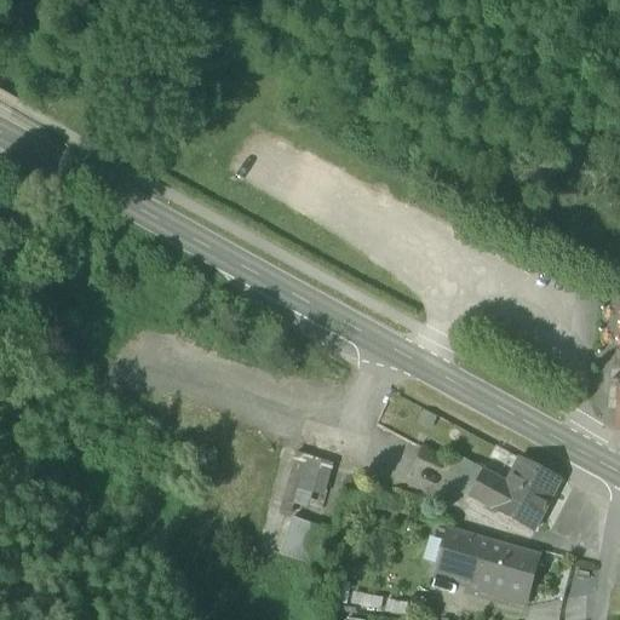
[(608,402),(619,402),(619,379),(610,379),(608,402)]
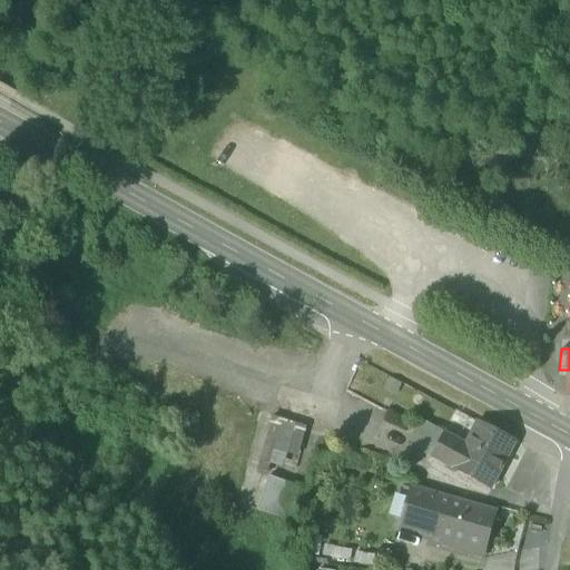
[(271,465),(283,424),(275,422),(272,421),(257,474),(267,478),(271,465)]
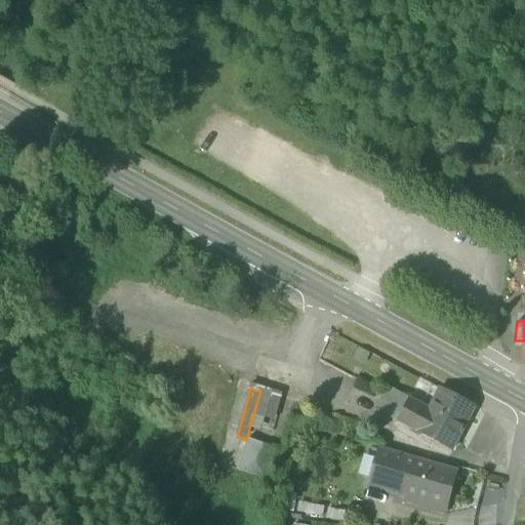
[(272,394),(260,391),(249,429),(261,432),(266,418),(272,394)]
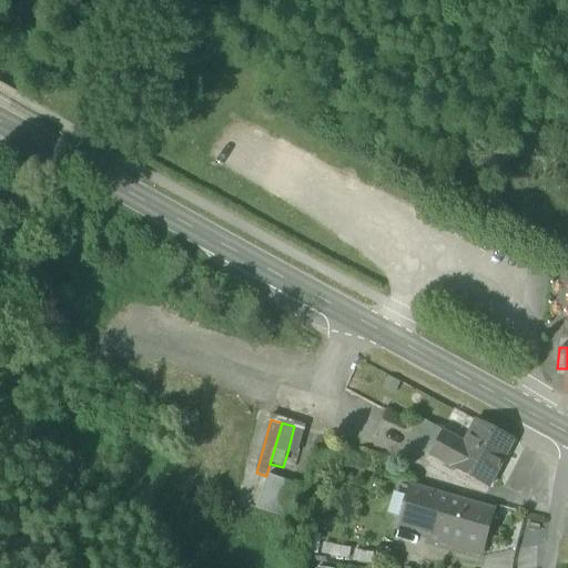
[(434,457),(445,437),(422,423),(409,444),(434,457)]
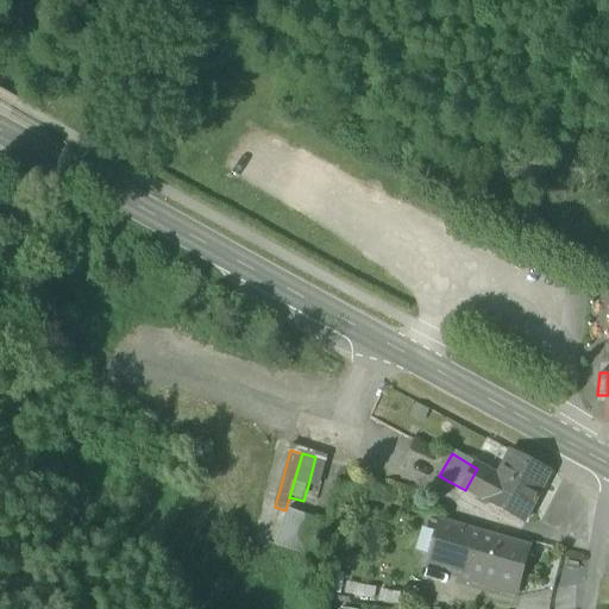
[(327,459),(315,457),(308,485),(320,488),(327,459)]
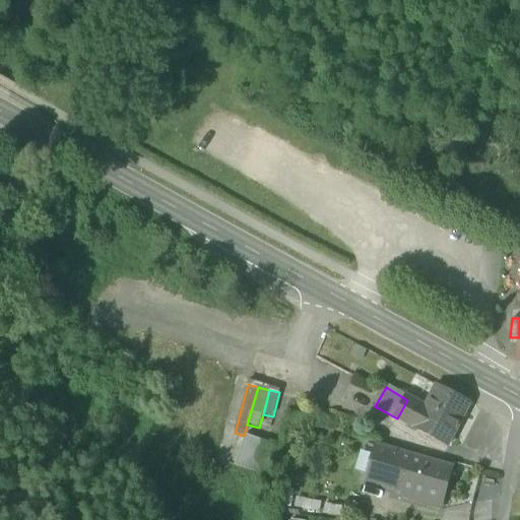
[(417,433),(446,450),(470,407),(442,390),(429,412),(407,400),(397,418),(418,431),(417,433)]
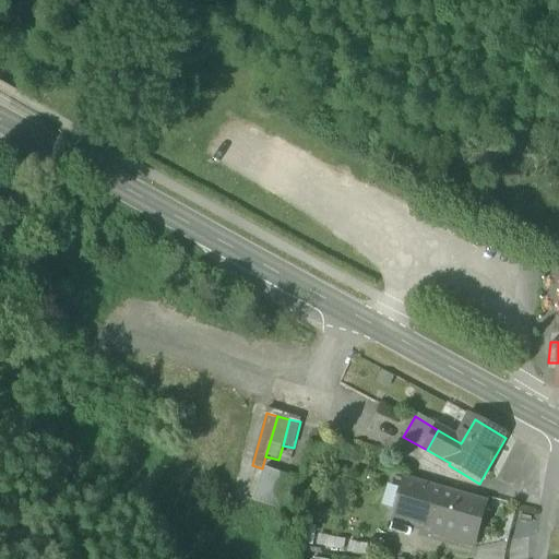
[(253,500),(285,512),(297,482),(265,470),(253,500)]
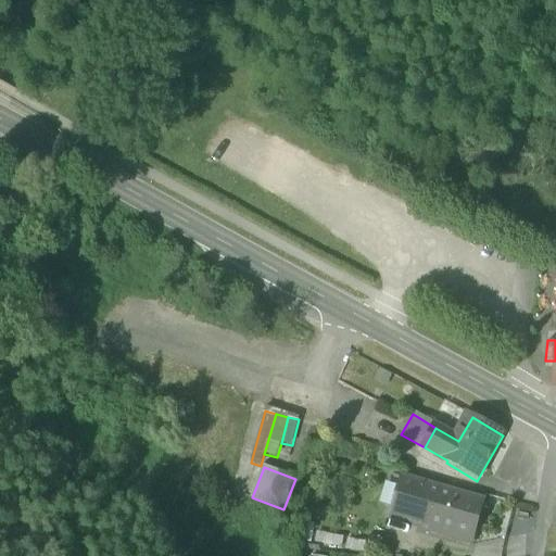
[(393,513),(474,538),(483,506),(403,481),(402,488),(395,508),(393,513)]
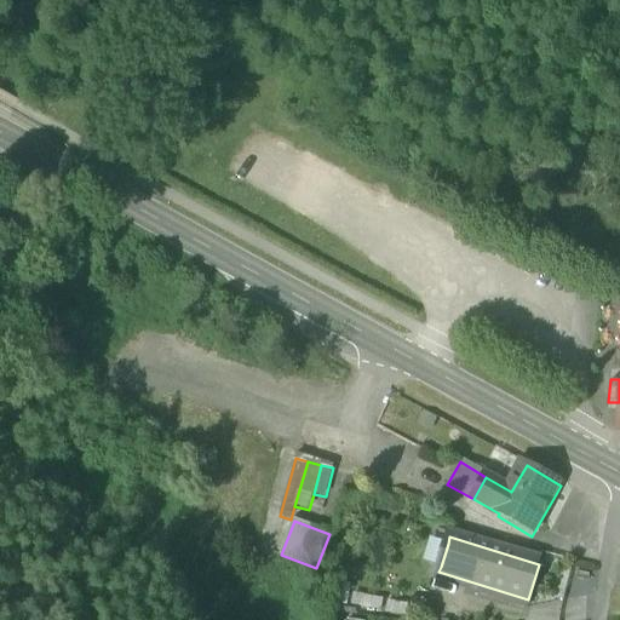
[(441,567),(448,544),(430,538),(423,561),(441,567)]
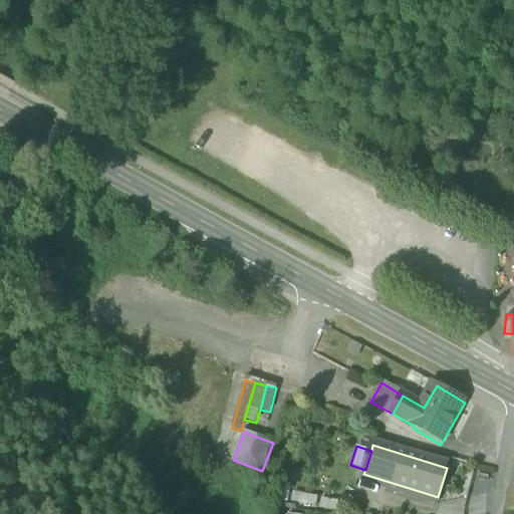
[(280,483),(278,501),(288,502),(290,484),(280,483)]
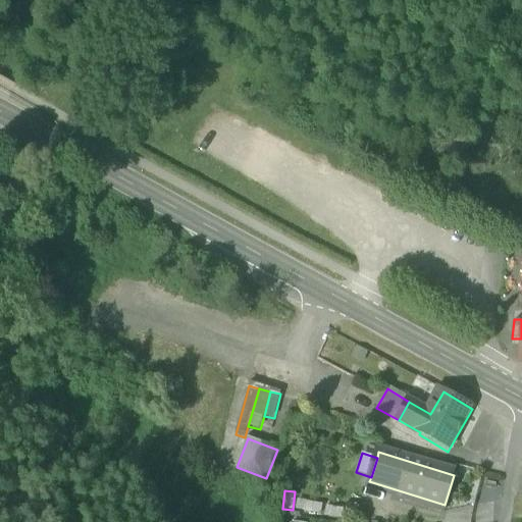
[(323,503),(298,500),(297,511),(321,514),(323,503)]
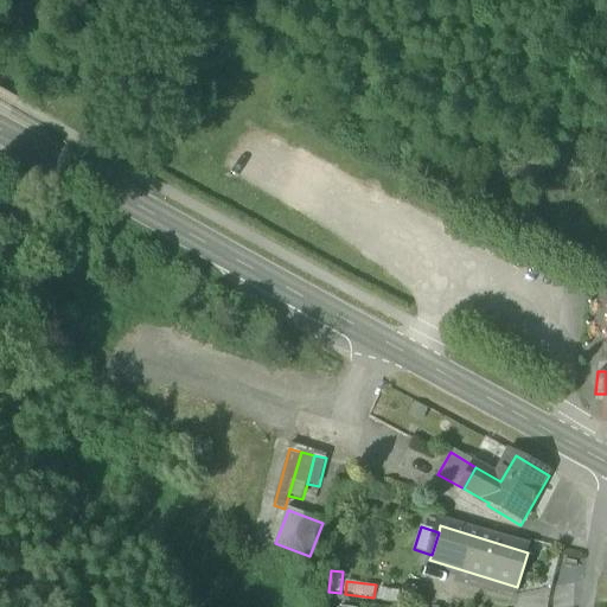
[(401,590),(381,588),(378,600),(400,602),(401,590)]
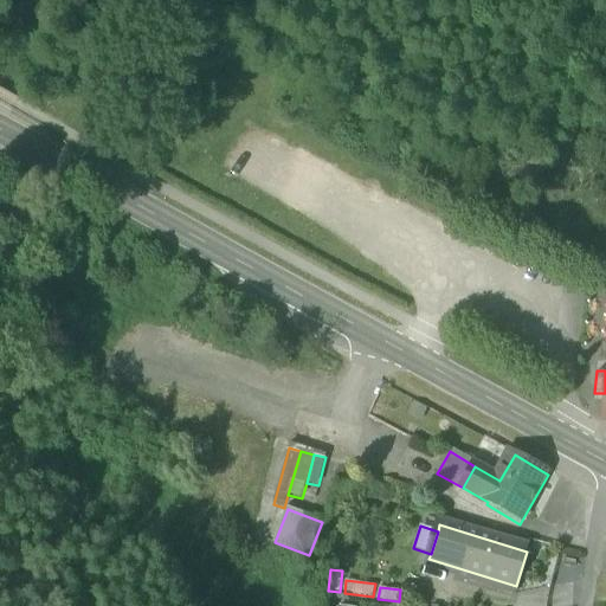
All buildings are outlined.
